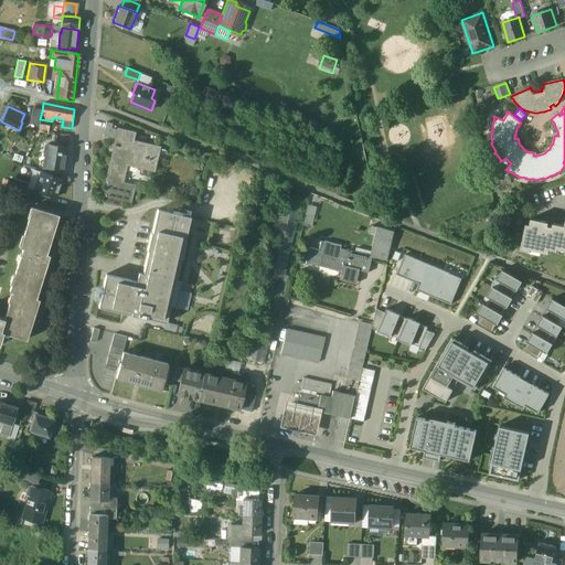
[(42,110),(33,109),(31,123),(39,125),(40,119),(42,110)]
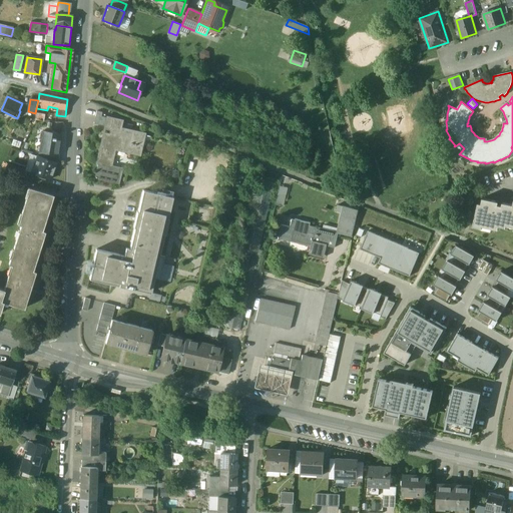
[(107,117),(101,116),(102,112),(97,111),(94,123),(105,126),(107,117)]
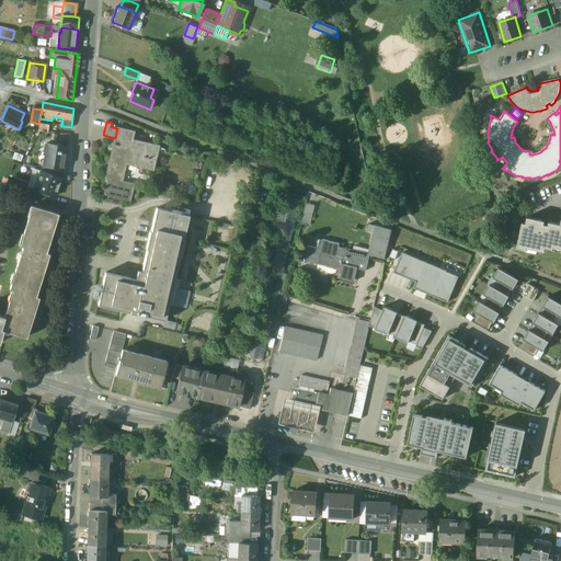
[(48,125),(38,124),(37,132),(47,133),(48,125)]
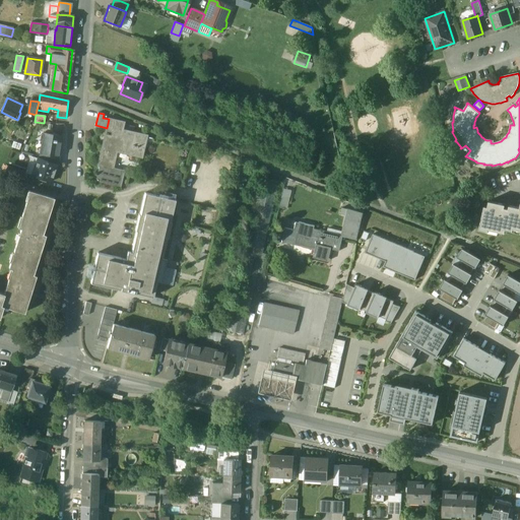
[(57,117),(57,116),(55,123),(66,125),(67,118),(66,118),(57,117)]
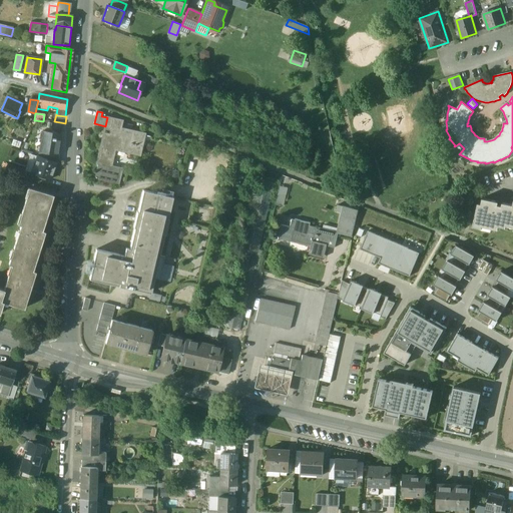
[(101,143),(115,146),(129,149),(128,151),(139,154),(141,145),(139,144),(141,133),(119,128),(121,120),(107,117),(105,126),(101,143)]
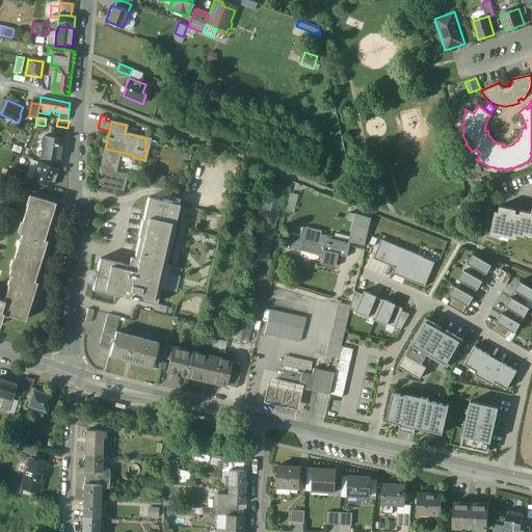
[(62,139),(45,135),(41,157),(58,160),(62,139)]
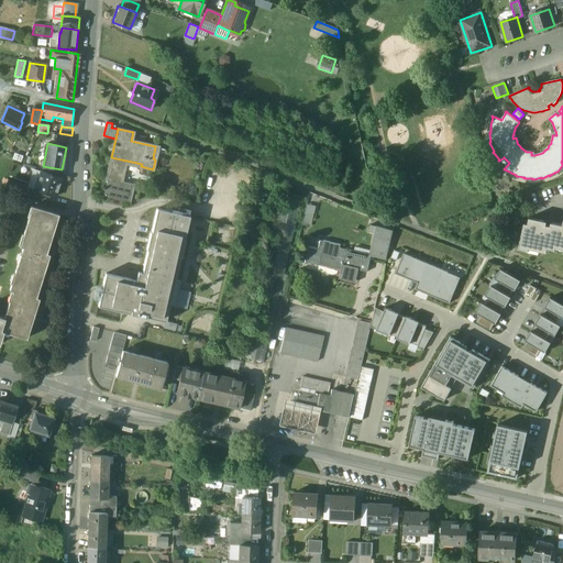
[(121,181),(127,161),(111,157),(107,178),(108,179),(103,196),(131,201),(134,185),(121,181)]
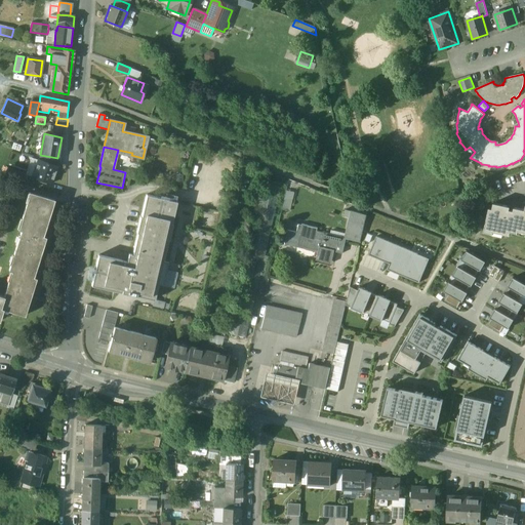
[(57,158),(40,155),(39,160),(56,166),(57,158)]
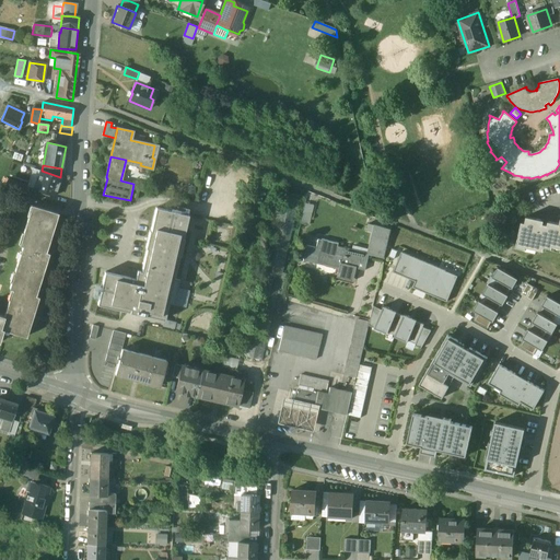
[(42,171),(41,171),(34,188),(55,196),(60,177),(42,171)]
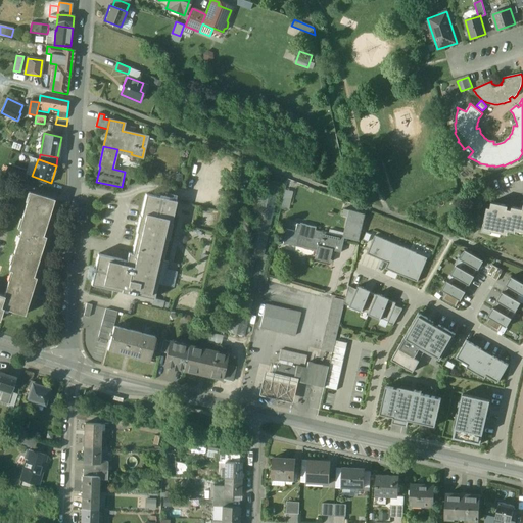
[(29,175),(18,172),(15,178),(27,181),(29,175)]
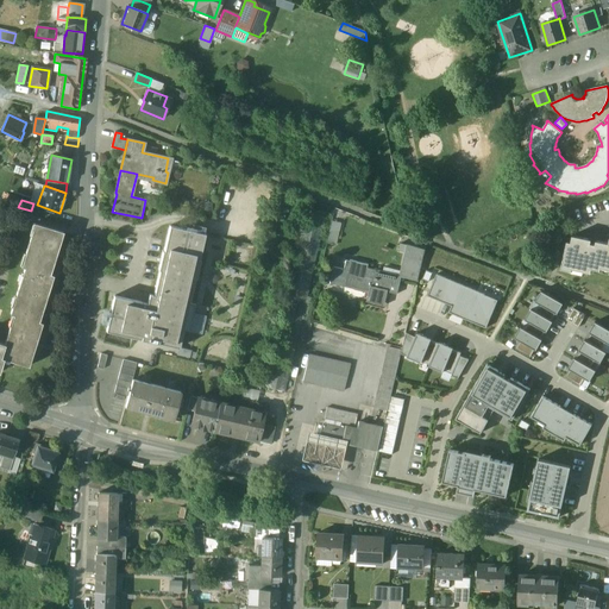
[(326,239),(336,242),(340,223),(331,220),(326,239)]
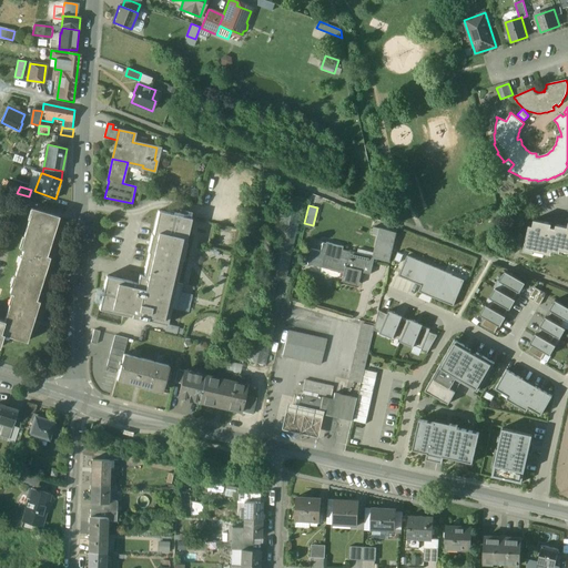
[(22,249),(46,256),(58,216),(31,208),(19,249),(22,249)]
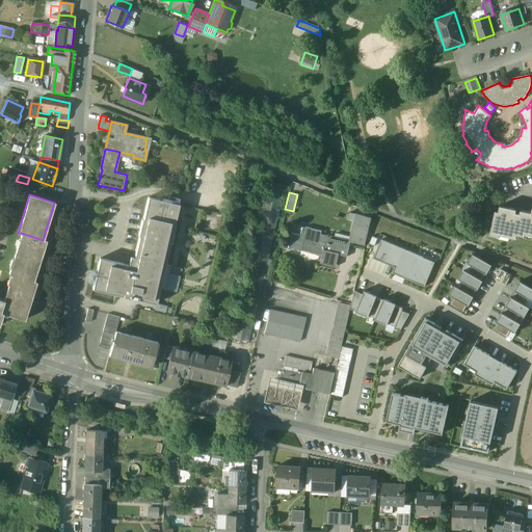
[(179,198),(168,195),(167,198),(162,197),(162,201),(178,204),(179,198)]
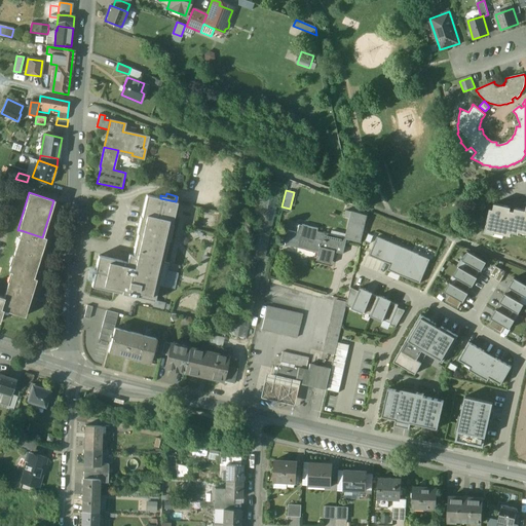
[(146,195),(141,218),(140,218),(137,233),(138,233),(133,255),(128,254),(126,262),(99,256),(96,269),(92,280),(91,287),(154,301),(158,286),(163,287),(168,263),(163,262),(168,240),(170,240),(173,225),(172,225),(177,202),(176,201),(160,198),(146,195)]
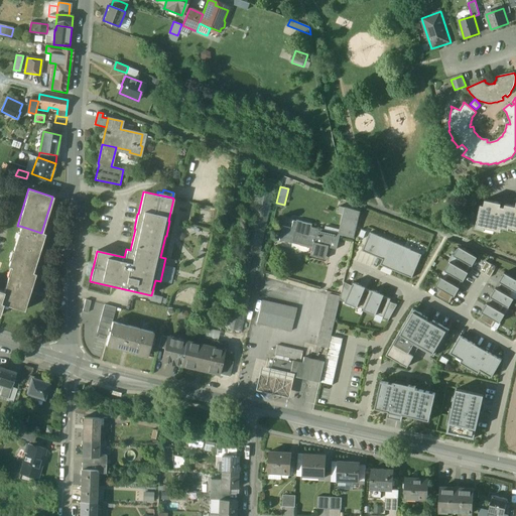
[(515,206),(506,205),(506,208),(501,207),(502,204),(486,200),(485,206),(482,205),(477,229),(485,230),(486,228),(502,232),(502,228),(510,230),(510,228),(515,229),(515,206)]
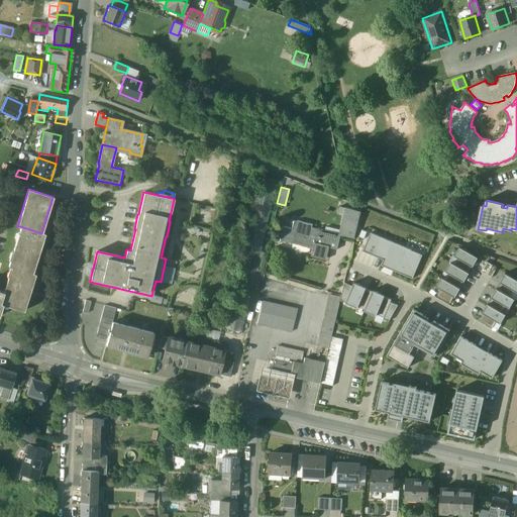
[(360,212),(345,208),(340,233),(341,233),(341,234),(354,237),(360,212)]
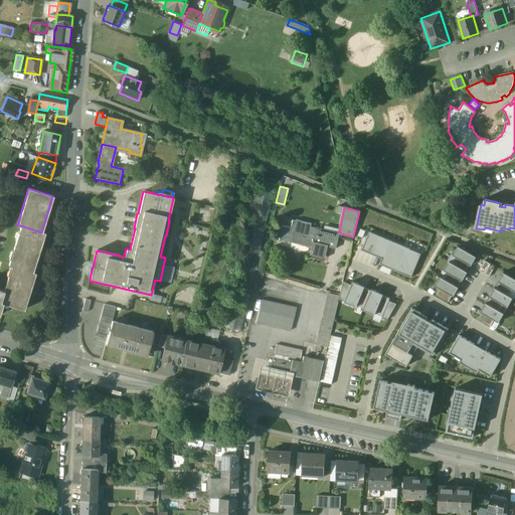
[(312,223),(297,219),(296,220),(292,219),(290,227),(282,225),(279,239),(291,242),(291,240),(294,229),(309,233),(311,225),(312,226),(312,223)]
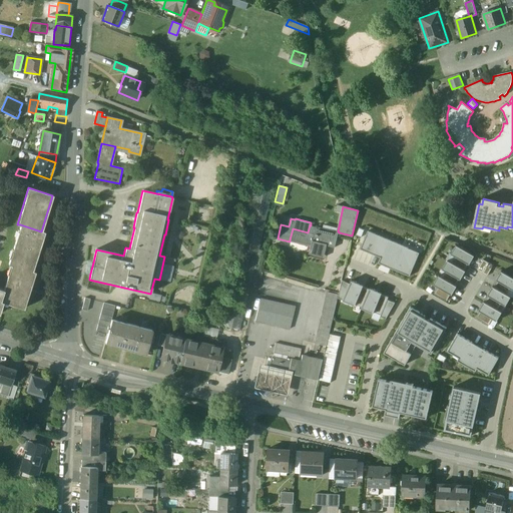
[(41,231),(20,224),(8,264),(10,265),(32,272),(44,232),(41,231)]
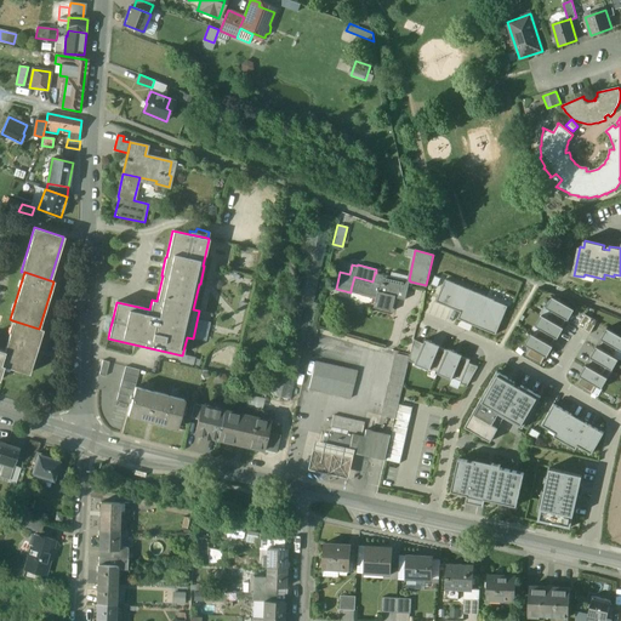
[(372,281),(354,277),(351,290),(377,296),(375,305),(392,309),(396,297),(398,288),(404,290),(406,279),(376,273),(375,272),(372,281)]
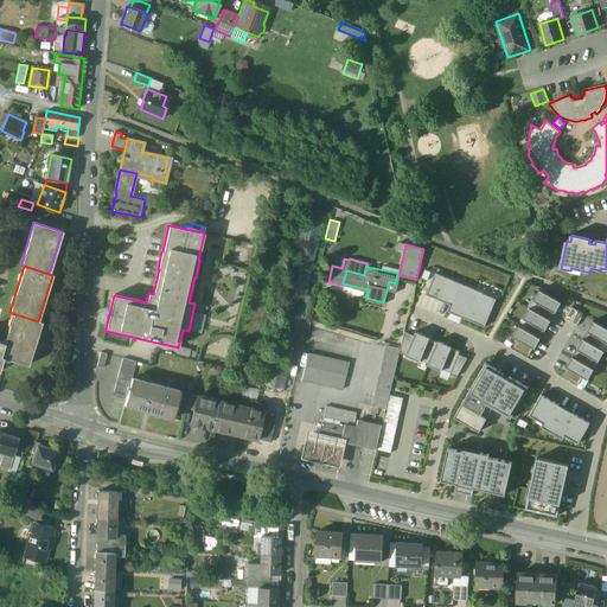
[(427,287),(434,272),(426,269),(420,283),(427,287)]
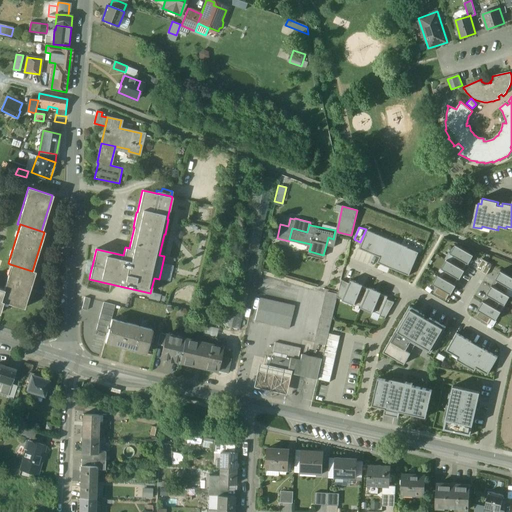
[(419,252),(367,230),(359,249),(380,258),(378,263),(409,277),(419,252)]
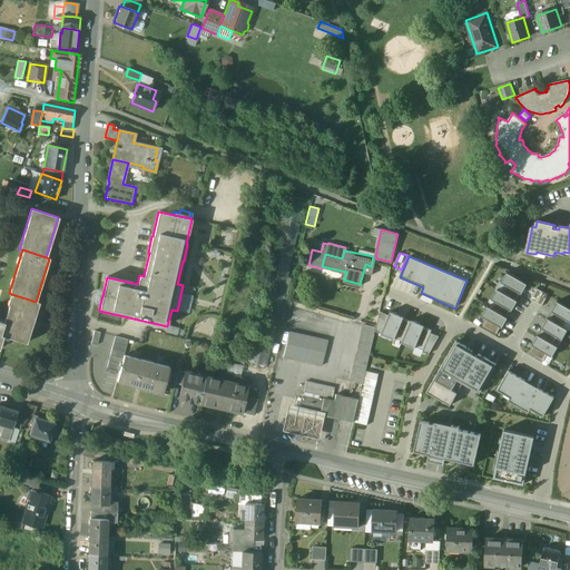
[(371,266),(365,264),(363,273),(372,275),(374,266),(371,266)]
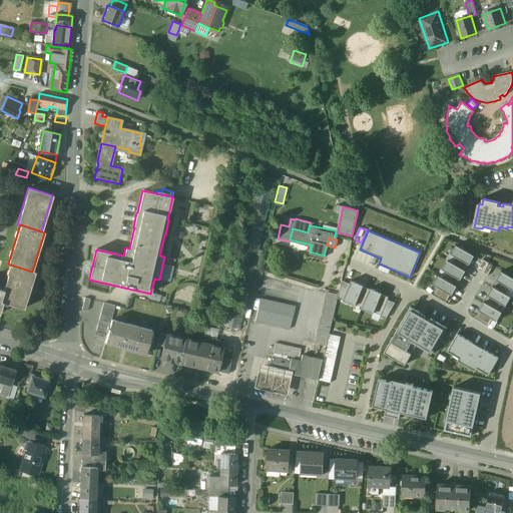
[(455,257),(452,264),(464,271),(468,265),(470,265),(475,257),(456,245),(451,254),(455,257)]
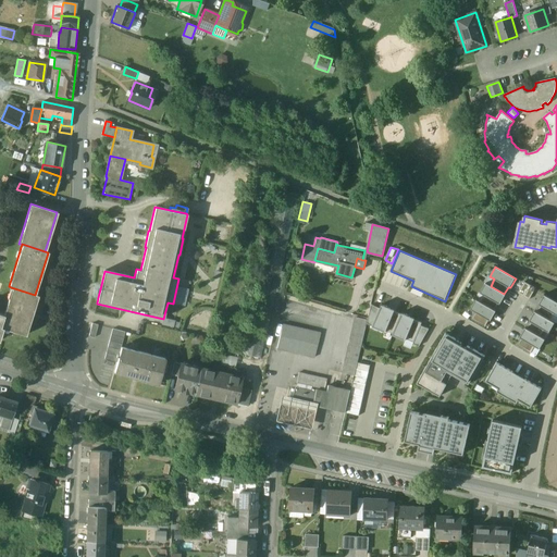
[(525,282),(518,294),(524,297),(531,285),(525,282)]
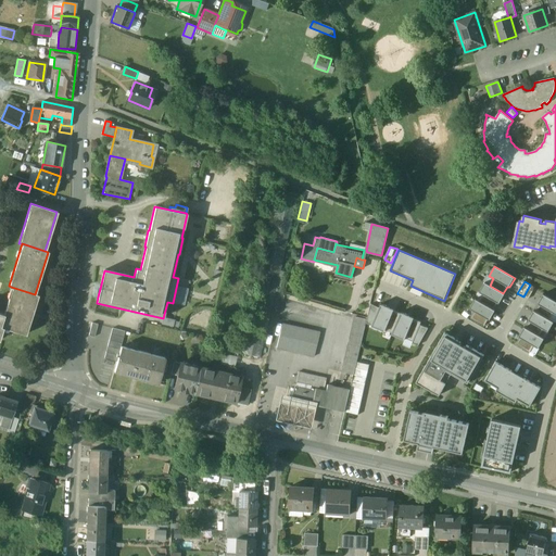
[(484,294),(480,302),(494,310),(497,303),(498,303),(504,294),(503,293),(490,286),(484,282),(480,292),(484,294)]
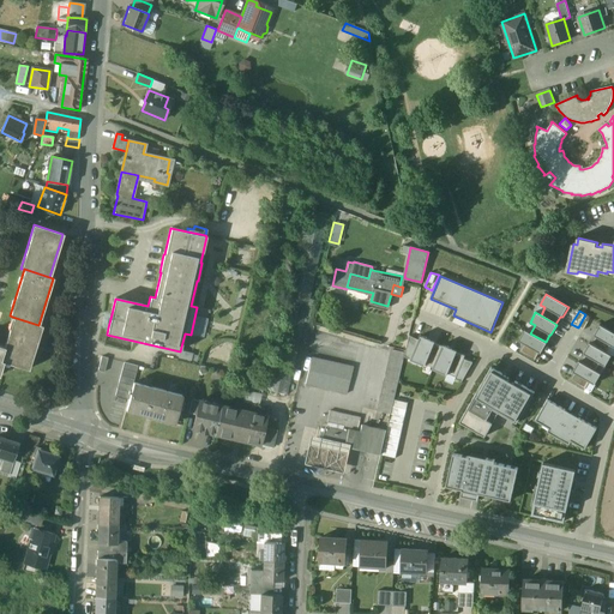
[(112,314),(104,313),(102,323),(102,326),(108,327),(112,314)]
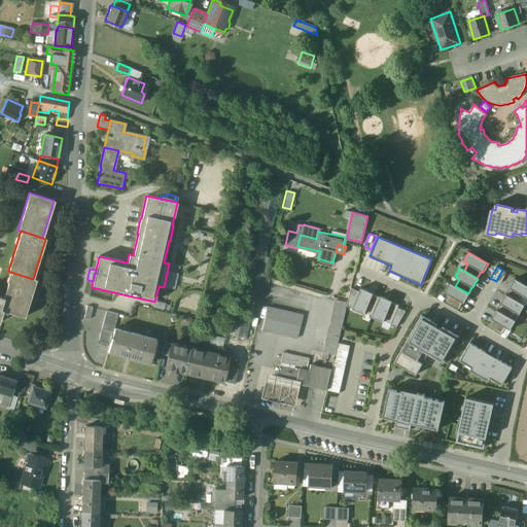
[(502,270),(496,281),(501,284),(507,272),(502,270)]
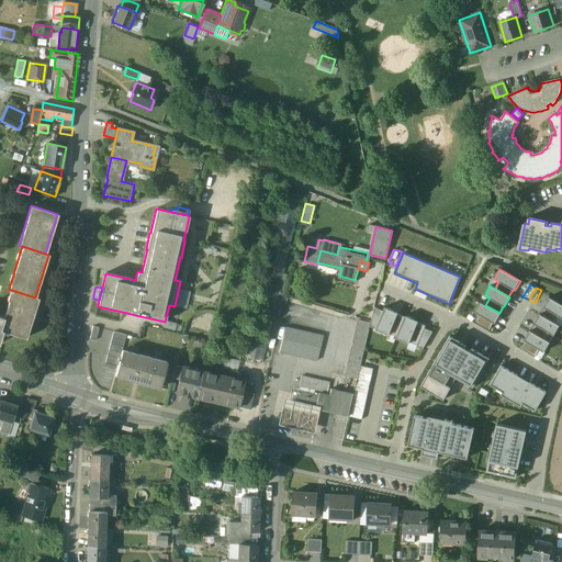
[(35,298),(11,290),(3,317),(0,326),(0,329),(2,330),(25,338),(37,299),(35,298)]
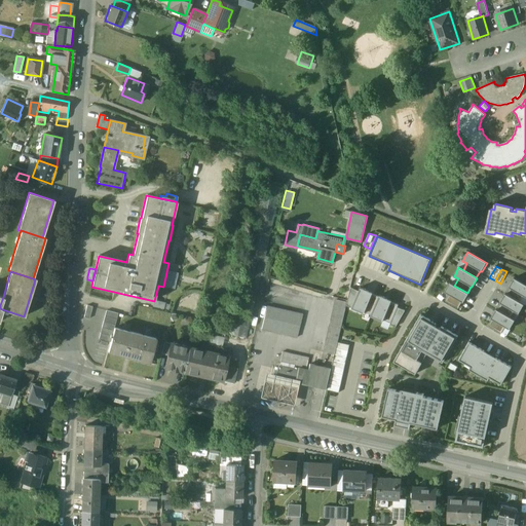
[(511,289),(506,295),(519,303),(523,296),(525,297),(525,286),(514,278),(509,288),(511,289)]
